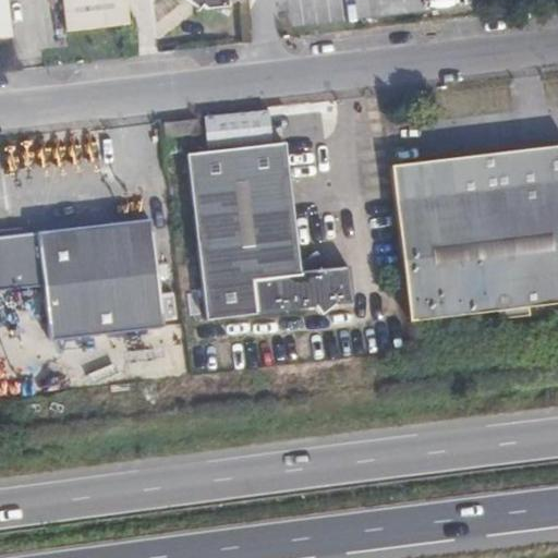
[(0,0),(0,40),(15,38),(11,0),(0,0)]
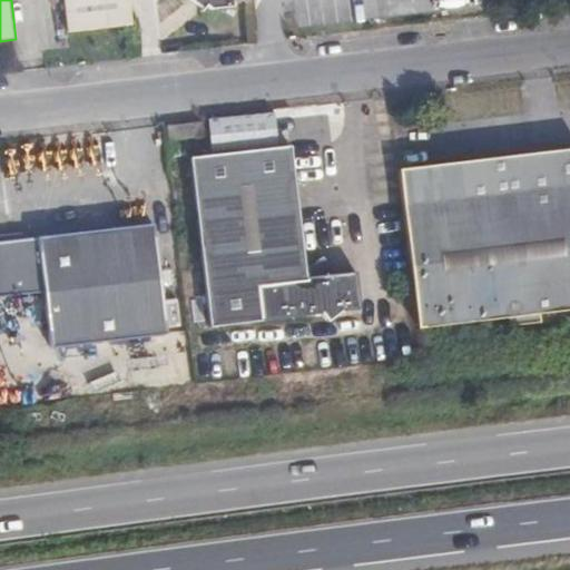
[(189,0),(192,1),(193,0),(202,0),(209,5),(208,7),(213,10),(235,7),(235,1),(242,0),(189,0)]
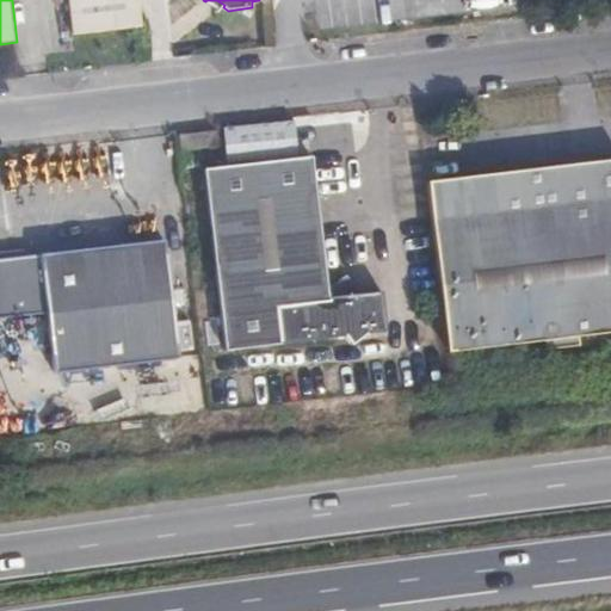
[(223,7),(224,5),(216,0),(207,0),(205,1),(220,11),(223,7)]
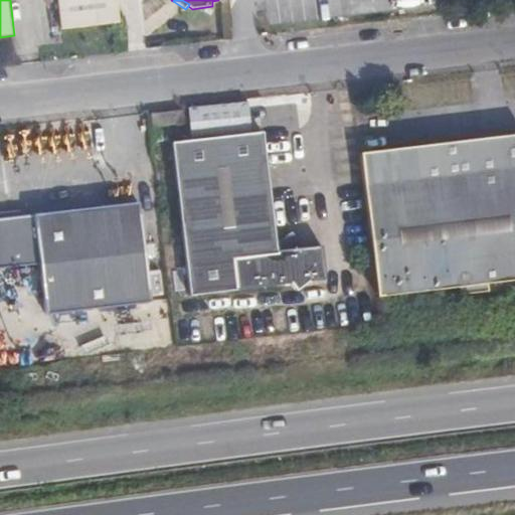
[(184,125),(183,111),(153,115),(154,129),(184,125)]
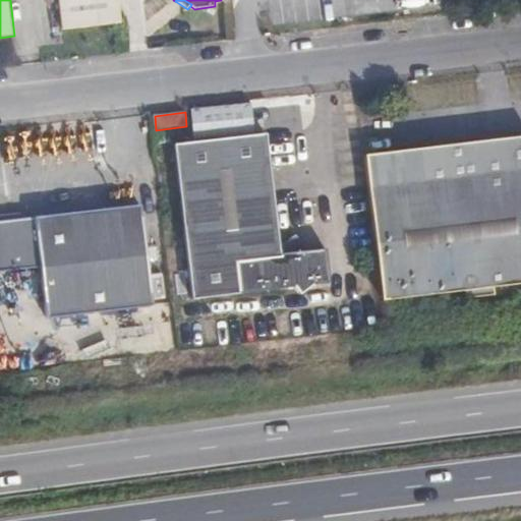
[(281,247),(268,136),(175,147),(192,302),(294,291),(313,289),(330,287),(326,252),(307,254),(282,257),(281,247)]
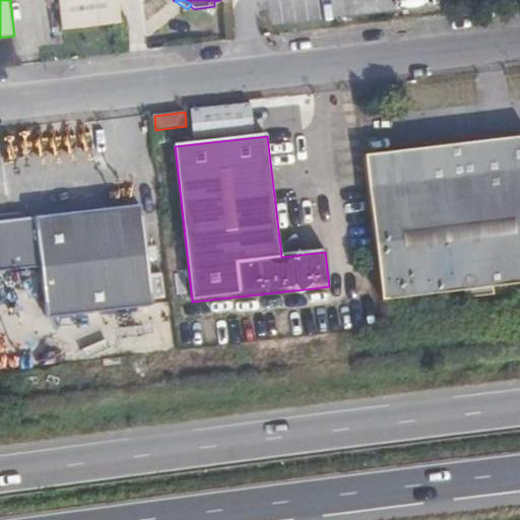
[(519,286),(519,137),(364,155),(382,301),(463,291),(464,300),(496,296),(495,289),(519,286)]
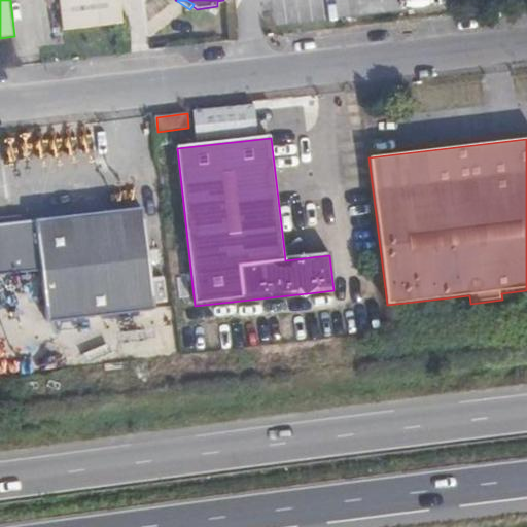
[(144,206),(0,221),(0,276),(42,272),(48,324),(155,313),(144,206)]
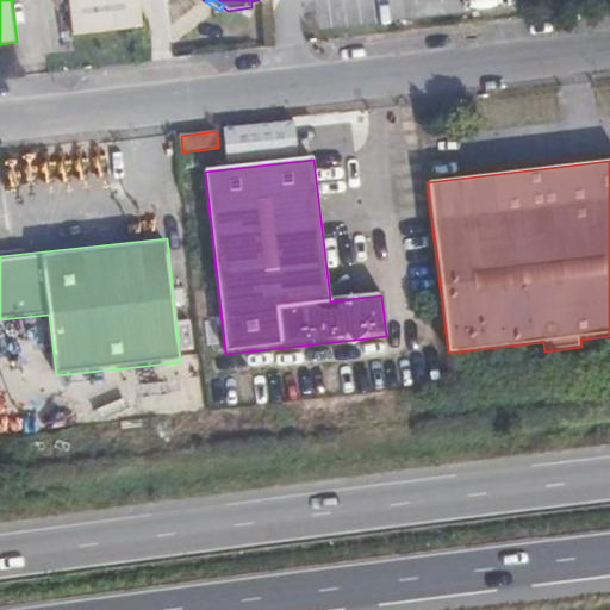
[(360,298),(347,280),(329,290),(330,302),(360,298)]
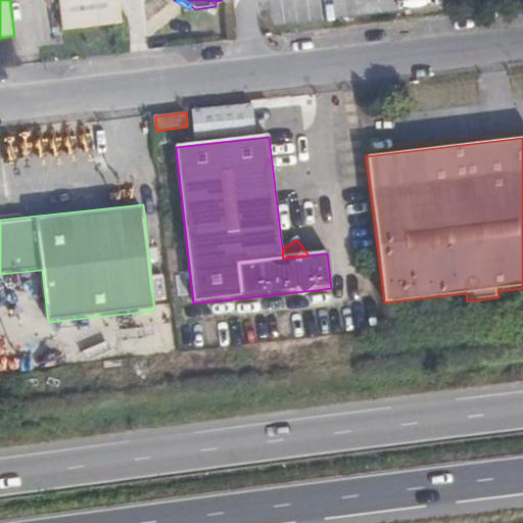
[(302,299),(315,290),(295,292),(302,299)]
